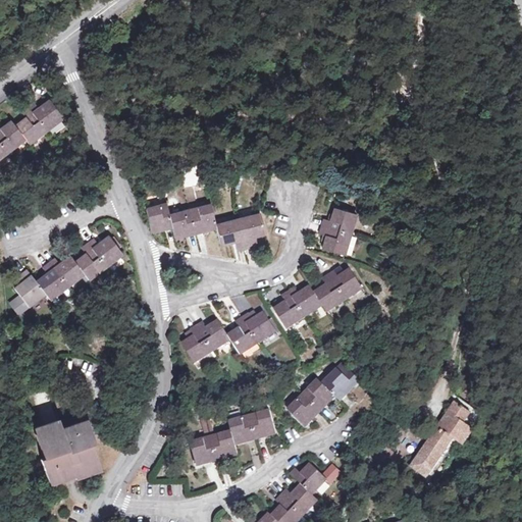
[(15,126),(11,121),(0,129),(0,128),(0,157),(24,139),(29,144),(62,118),(49,101),(38,109),(34,103),(21,112),(27,117),(15,126)]
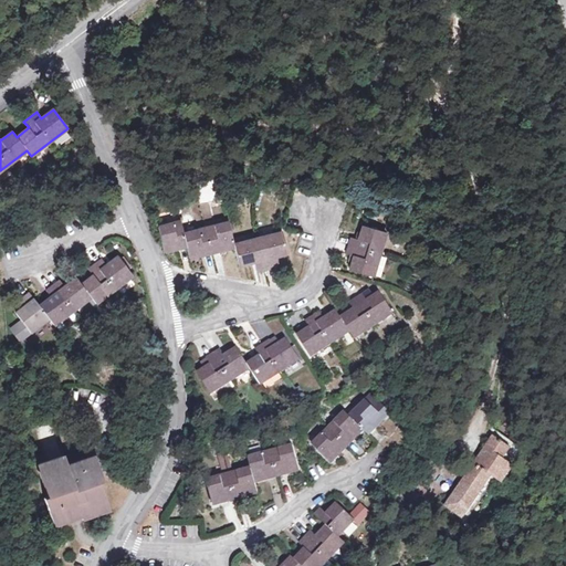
[(124,149),(127,159),(128,159),(138,155),(134,146),(124,149)]
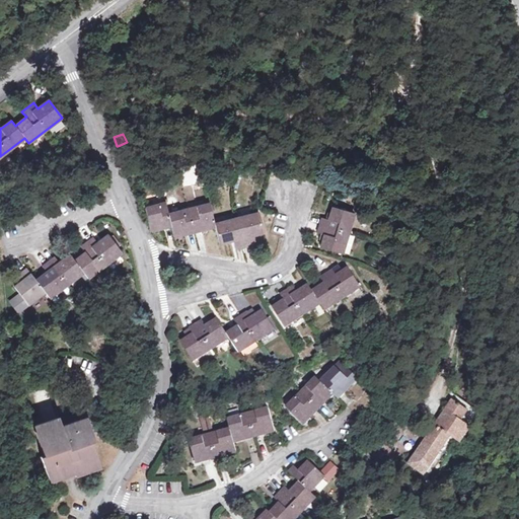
[(151,230),(171,225),(174,237),(215,227),(219,243),(233,240),(236,249),(251,245),(248,236),(263,232),(257,213),(214,224),(209,204),(168,214),(165,203),(145,209),(151,230)]
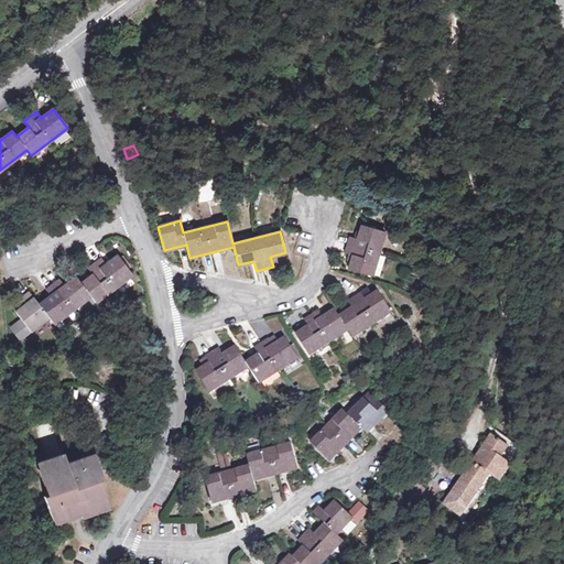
[(384,232),(361,225),(358,239),(350,237),(346,253),(353,256),(349,269),(371,275),(384,232)]
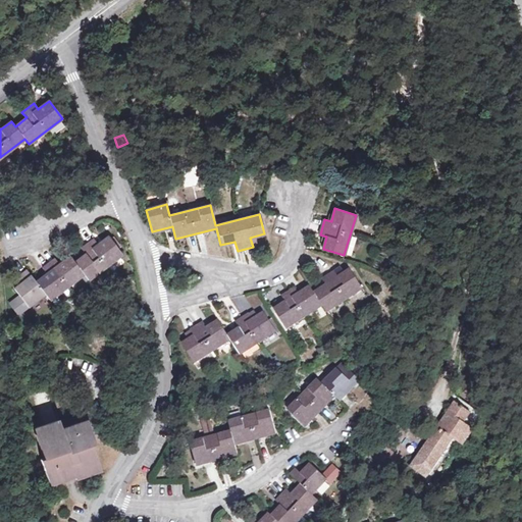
[(74,262),(70,256),(59,264),(54,259),(43,267),(47,273),(36,281),(28,270),(21,274),(22,276),(17,280),(20,284),(14,289),(29,306),(45,294),(49,300),(51,298),(65,288),(84,273),(88,279),(122,254),(109,237),(98,245),(94,239),(82,248),(86,254),(74,262)]
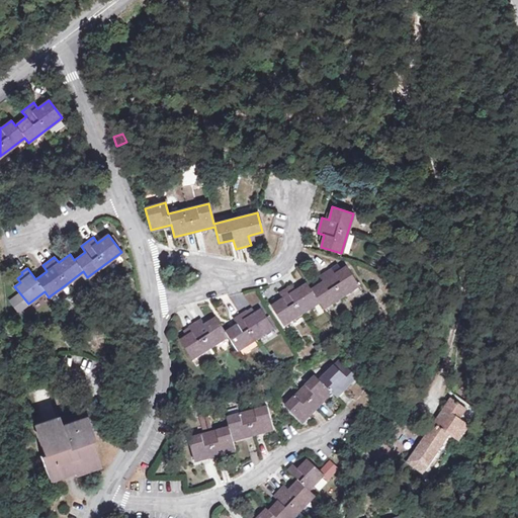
[(304,254),(301,260),(316,264),(318,258),(304,254)]
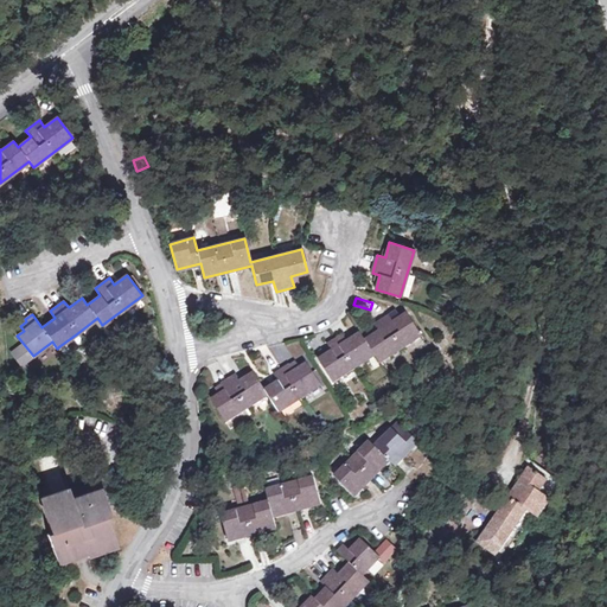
[(379,332),(366,340),(365,340),(362,334),(347,343),(344,336),(328,345),(333,352),(320,359),(334,381),(375,355),(379,363),(422,336),(408,314),(395,321),(390,315),(375,325),(379,332)]
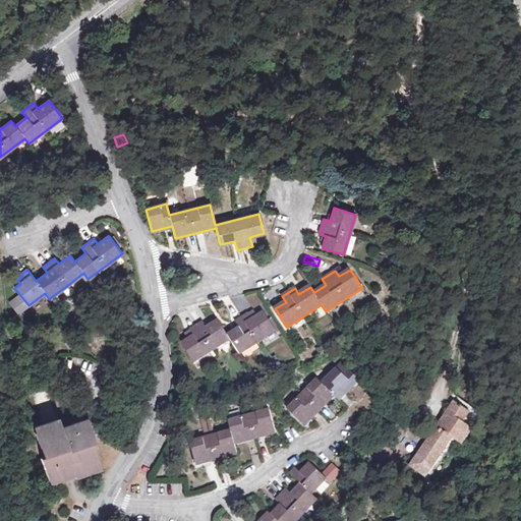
[(65,287),(51,297),(53,301),(56,301),(67,293),(67,290),(65,287)]
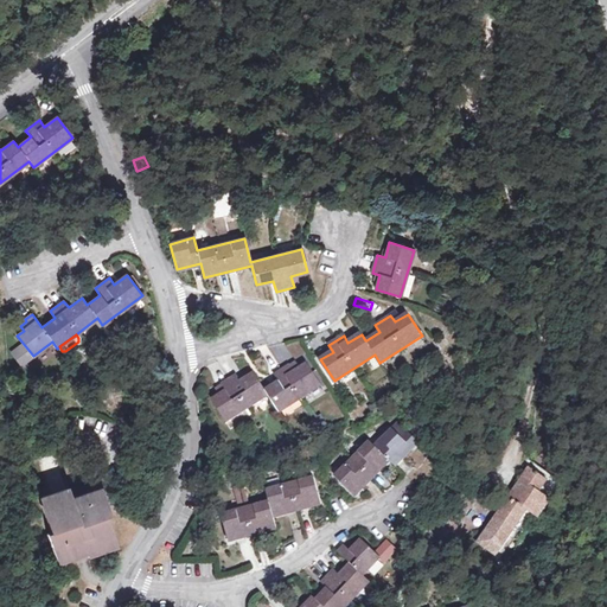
[(279,382),(266,390),(255,372),(241,382),(236,375),(223,384),(224,388),(217,391),(219,396),(213,400),(227,421),(268,394),(280,411),(321,384),(307,363),(294,372),(289,365),(275,375),(279,382)]
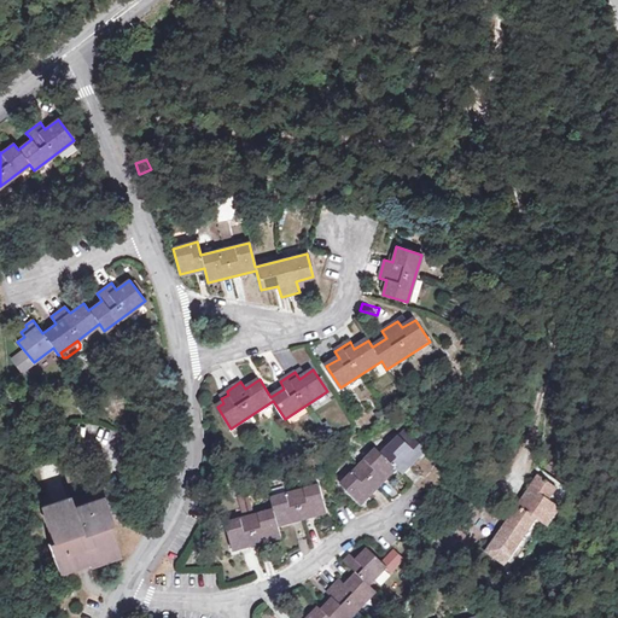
[(406,430),(383,454),(378,449),(342,485),(361,505),(397,468),(402,473),(426,449),(406,430)]
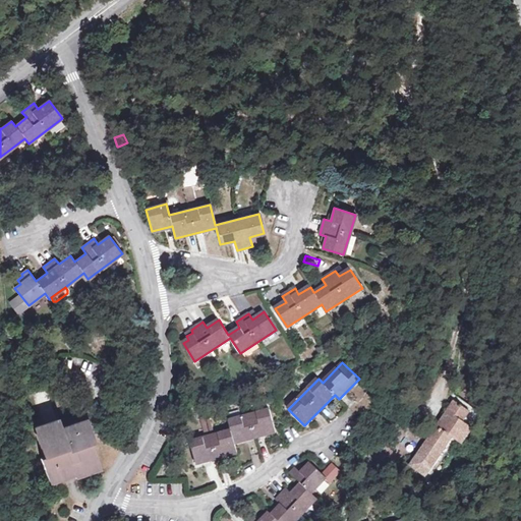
[(470,412),(460,405),(455,401),(410,465),(425,475),(453,438),(462,445),(473,428),(463,422),(470,412)]
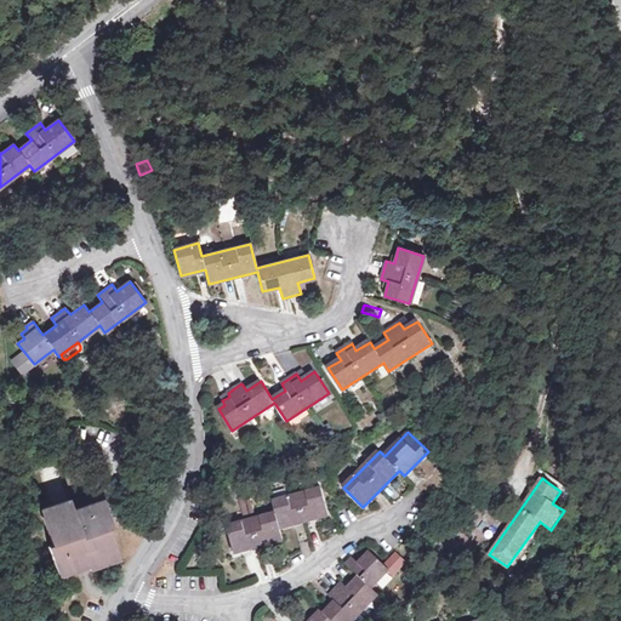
[(322,488),(273,501),(277,512),(227,525),(234,553),(283,540),(280,528),(329,516),(322,488)]
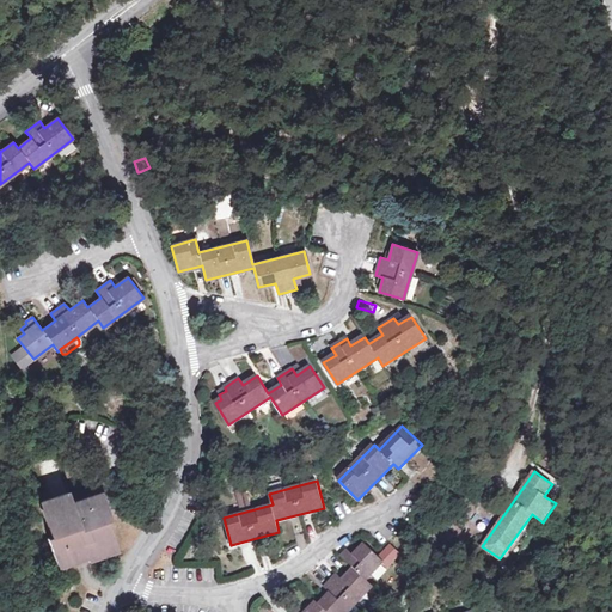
[(246,491),(236,495),(239,508),(251,505),(246,491)]
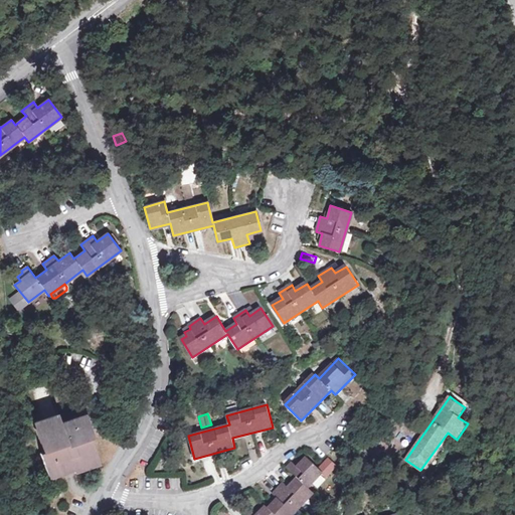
[(71,467),(72,469),(79,466),(80,468),(99,461),(91,438),(90,438),(88,433),(89,432),(83,415),(60,422),(58,414),(35,422),(43,445),(45,445),(47,450),(40,453),(47,475),(71,467)]
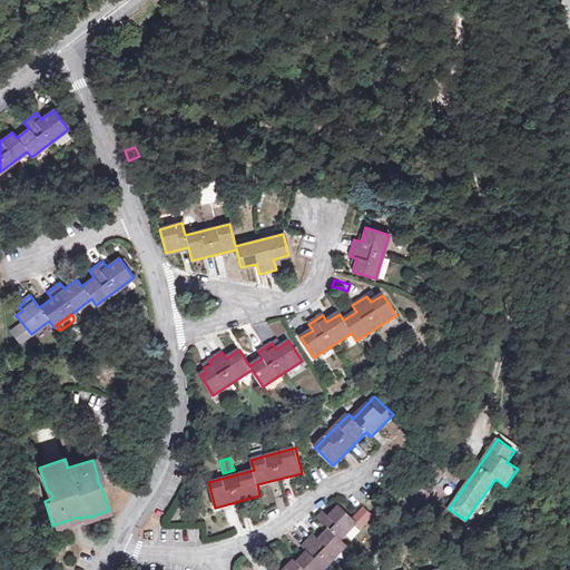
[(324,512),(317,519),(328,529),(318,540),(312,533),(301,544),(307,551),(296,562),(294,560),(284,569),(283,569),(278,566),(273,569),(322,569),(346,546),(341,540),(357,522),(340,505),(330,517),(324,512)]
